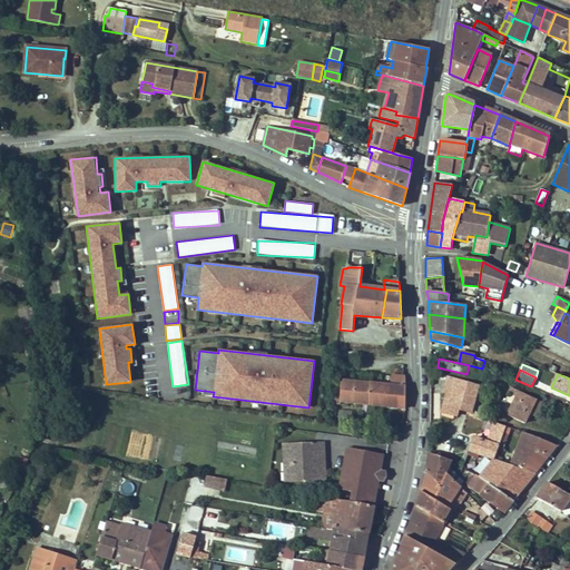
[(405,409),(405,377),(391,376),(391,385),(341,381),(341,394),(334,393),(333,400),(369,403),(369,404),(405,409)]
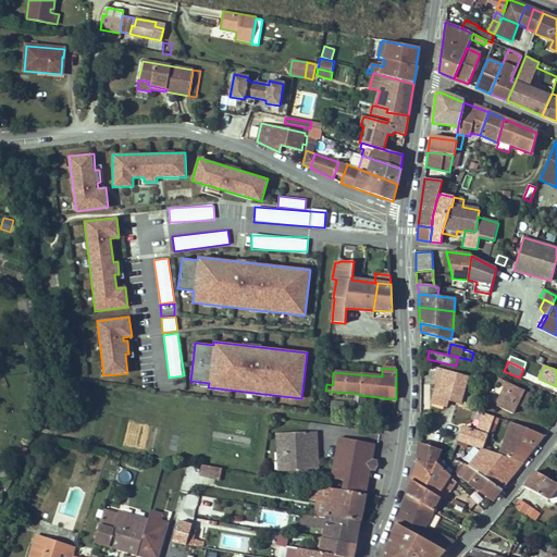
[(441,397),(449,399),(460,403),(463,391),(467,375),(436,368),(433,380),(437,382),(444,383),(441,397)]
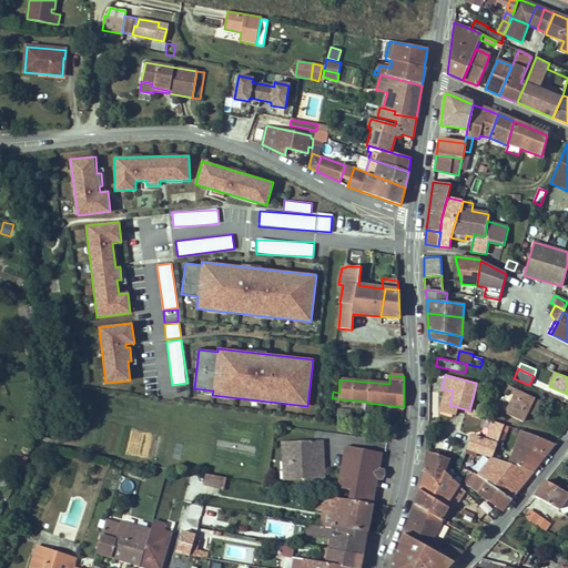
[(514,395),(505,414),(523,422),(528,412),(534,414),(540,401),(509,386),(507,392),(514,395)]
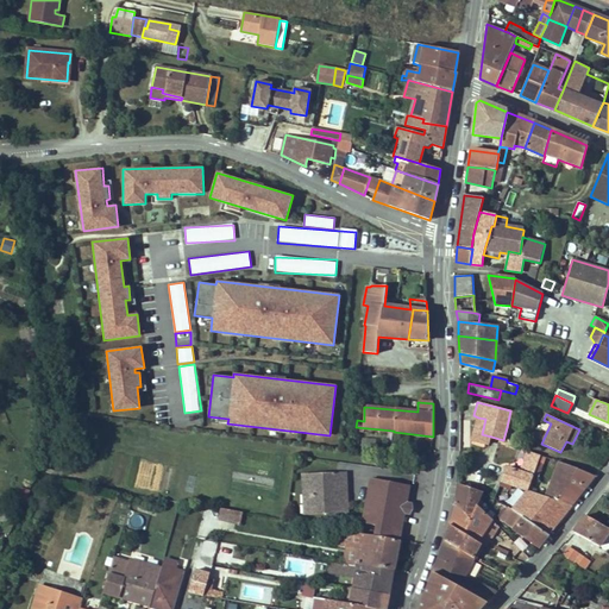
[(472,439),(489,444),(491,437),(482,434),(485,419),(478,418),(472,439)]
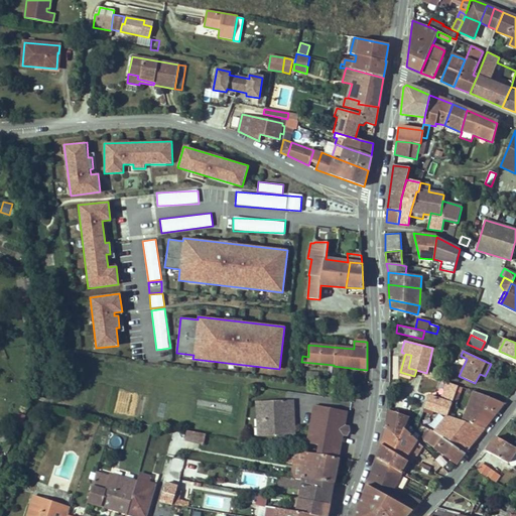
[(429,396),(425,408),(434,411),(433,414),(445,418),(458,386),(447,382),(441,400),(429,396)]
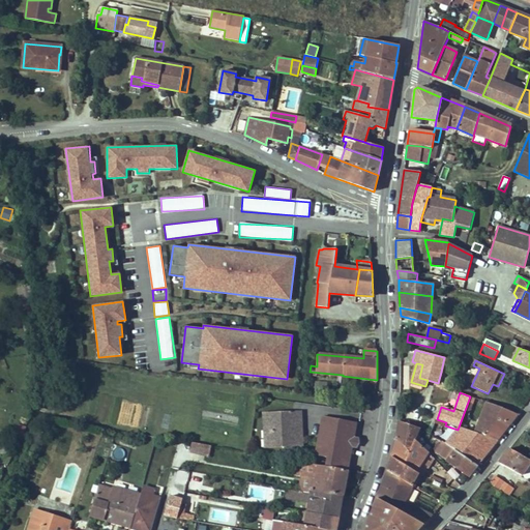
[(487,402),(475,433),(497,440),(518,414),(487,402)]
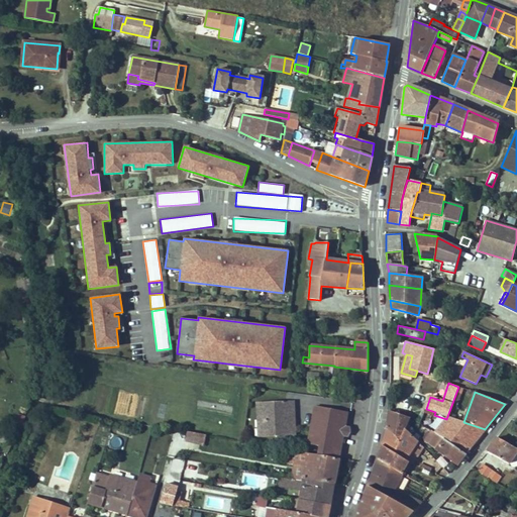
[(294,401),(256,403),(257,420),(265,419),(266,437),(293,435),(293,427),(290,425),(290,420),(292,420),(292,411),(295,411),(294,401)]
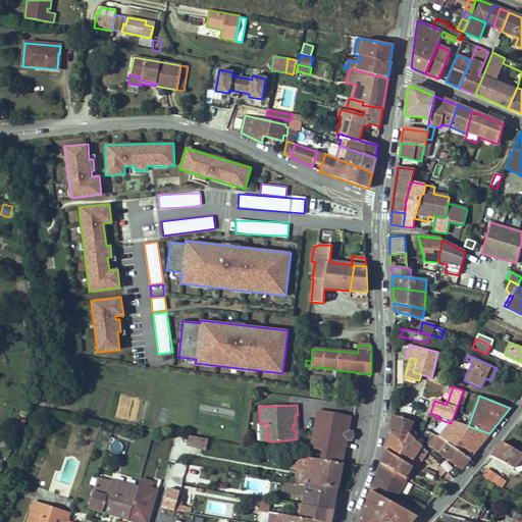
[(323,451),(321,460),(342,463),(347,439),(348,431),(351,416),(318,410),(311,449),(323,451)]
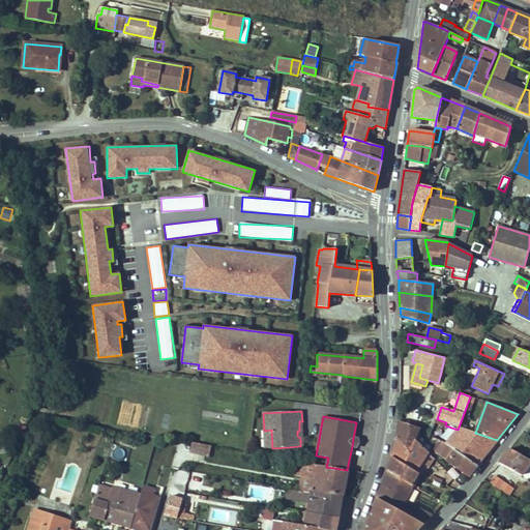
[(400,421),(396,440),(409,451),(414,440),(419,428),(400,421)]
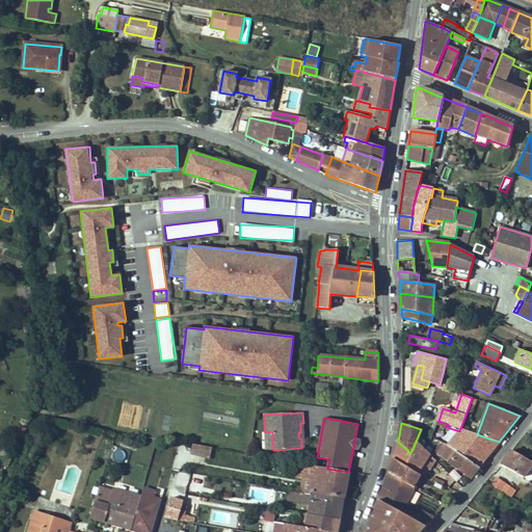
[(398,442),(393,458),(418,474),(420,475),(424,477),(435,459),(430,454),(416,442),(410,453),(398,442)]
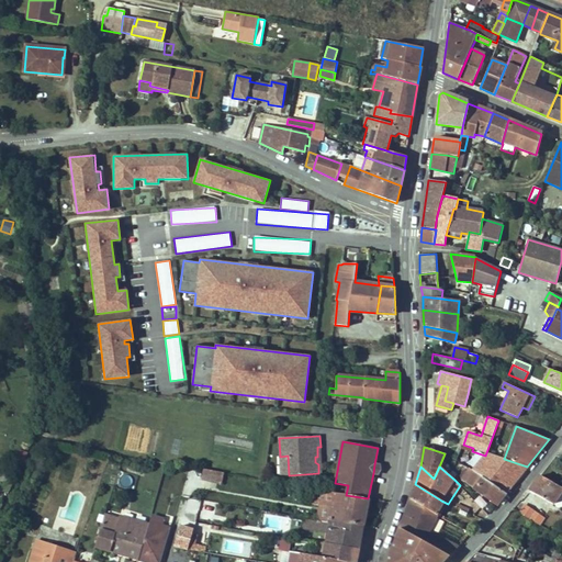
[(222,483),(224,473),(204,469),(202,479),(222,483)]
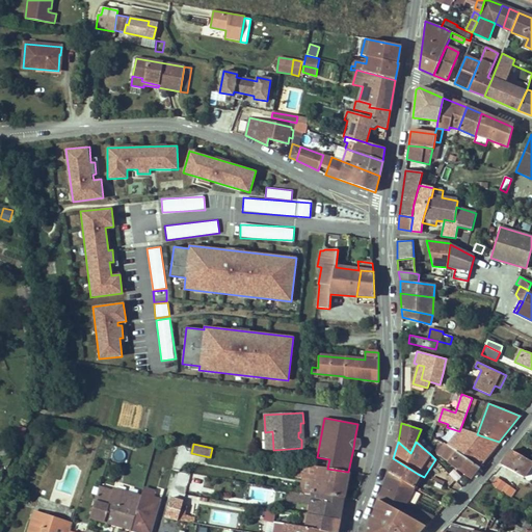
[(445,444),(436,454),(471,477),(479,467),(445,444)]
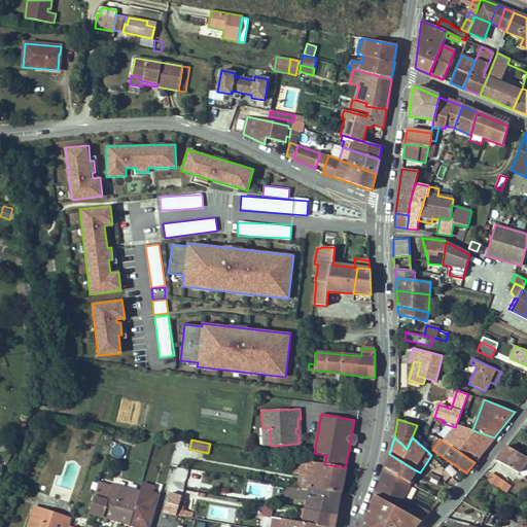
[(526,457),(506,446),(495,460),(518,472),(526,457)]
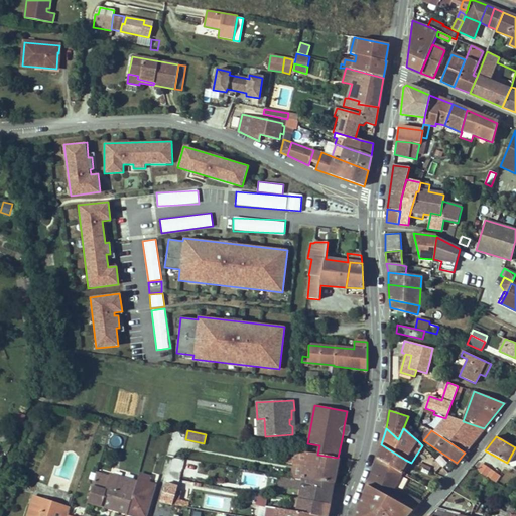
[(381,444),(377,459),(401,473),(407,461),(405,460),(381,444)]
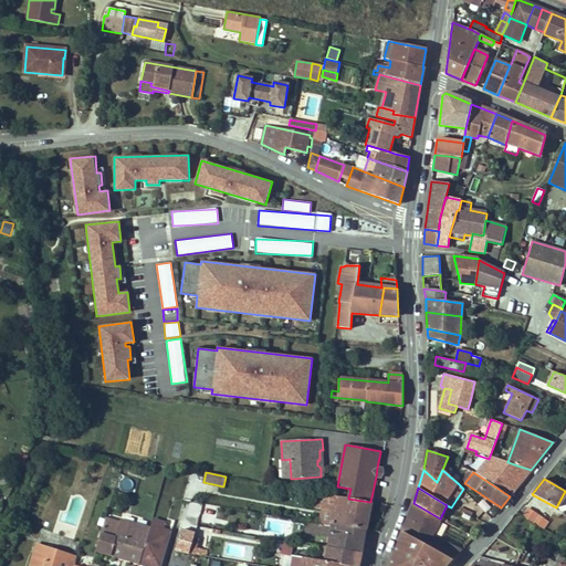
[(348,499),(317,493),(315,507),(322,509),(334,511),(332,523),(366,530),(370,502),(348,499)]
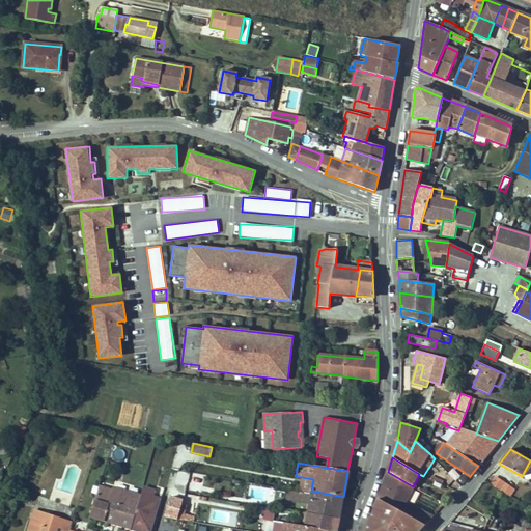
[(378,499),(399,511),(423,525),(424,526),(432,516),(406,502),(413,486),(388,472),(378,499)]
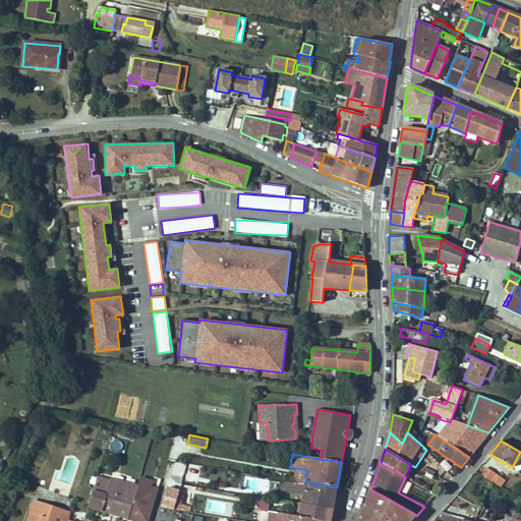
[(307,470),(296,468),(294,482),(304,484),(305,481),(307,470)]
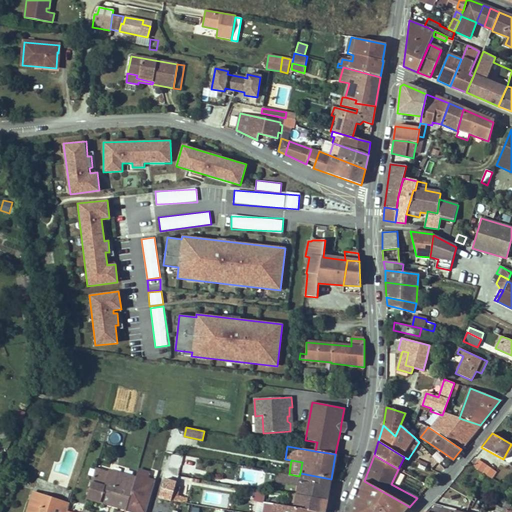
[(478,460),(473,467),(480,471),(487,476),(491,479),(495,472),(478,460)]
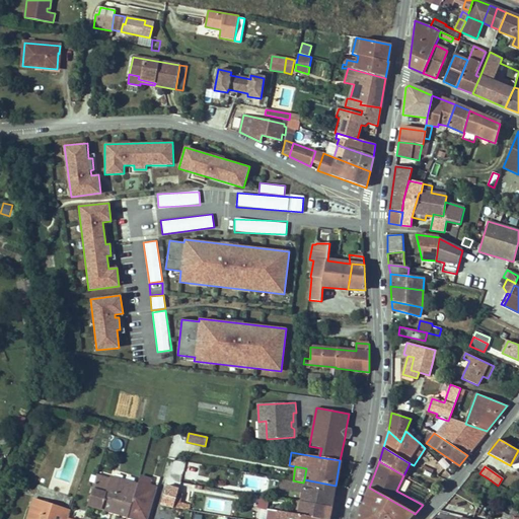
[(129,516),(138,485),(110,476),(109,479),(96,475),(88,505),(129,516)]
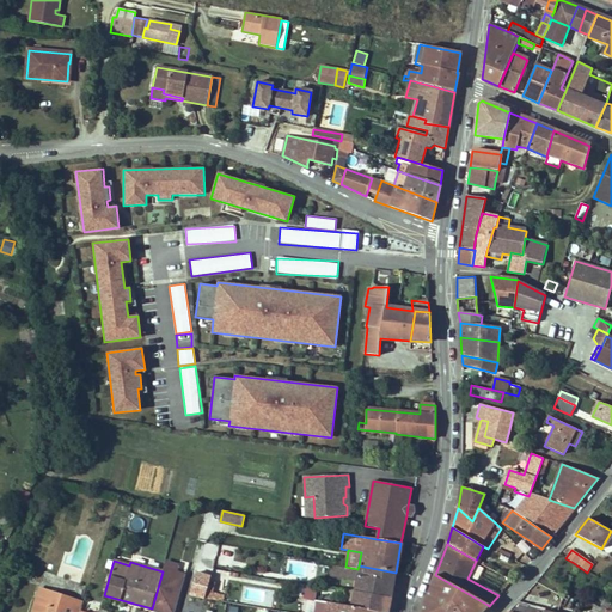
[(179,565),(165,562),(163,571),(152,609),(161,611),(175,611),(185,575),(177,573),(179,565)]
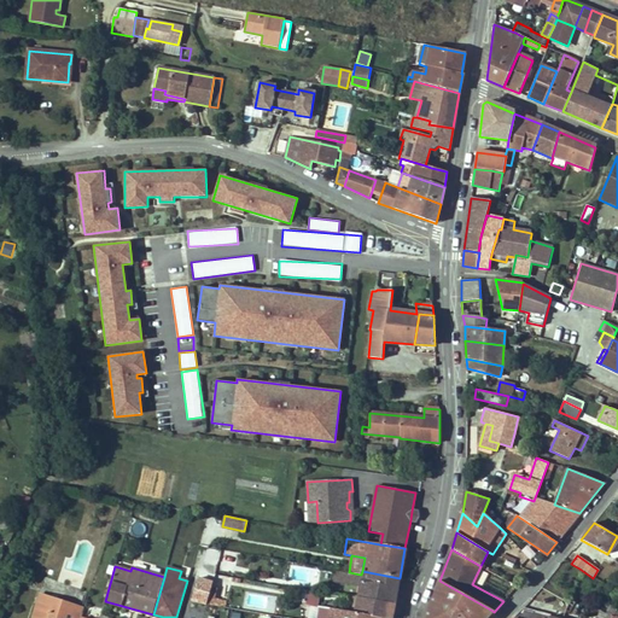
[(400,578),(362,571),(361,575),(349,572),(349,573),(336,571),(333,582),(360,587),(359,598),(395,604),(400,578)]
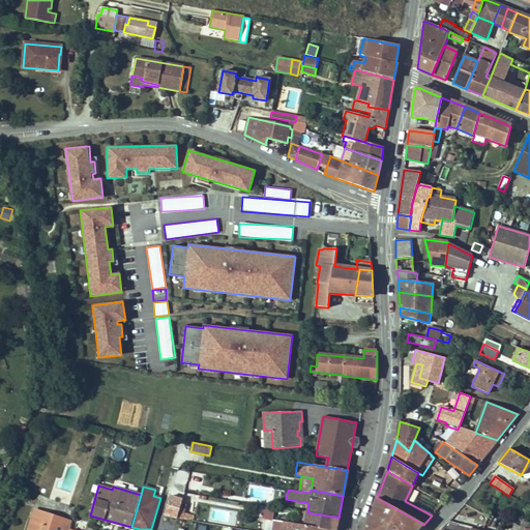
[(182,499),(170,496),(164,516),(177,519),(181,504),(182,499)]
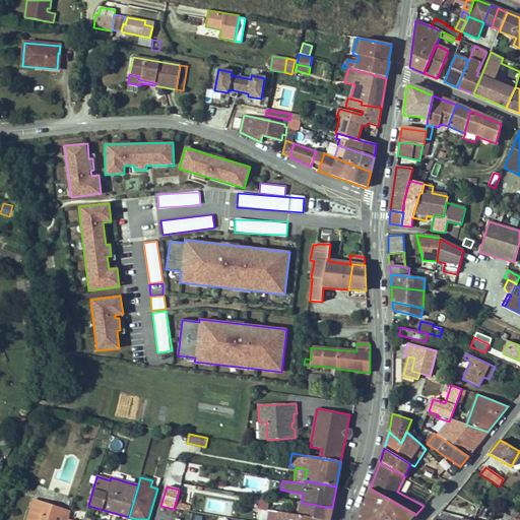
[(359,519),(409,519),(414,514),(391,501),(370,489),(359,519)]
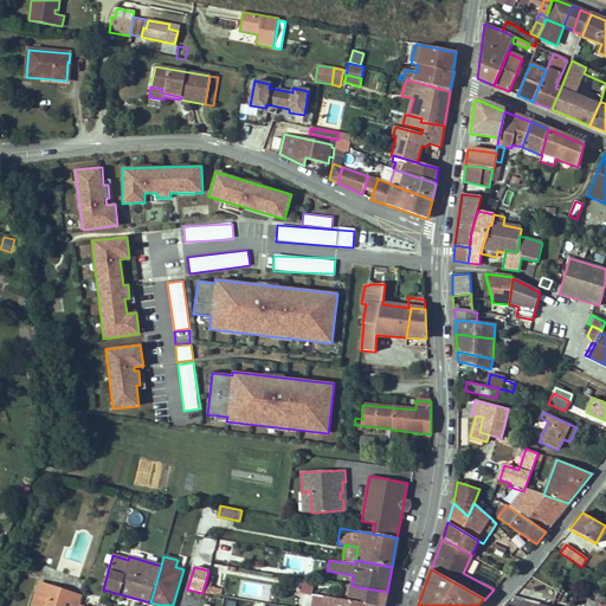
[(212,578),(207,577),(202,593),(214,595),(220,595),(223,590),(210,587),(212,578)]
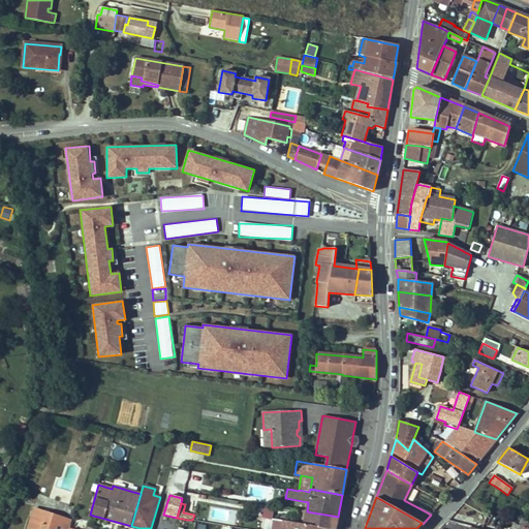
[(43,517),(71,526),(72,522),(33,509),(31,517),(42,520),(43,517)]
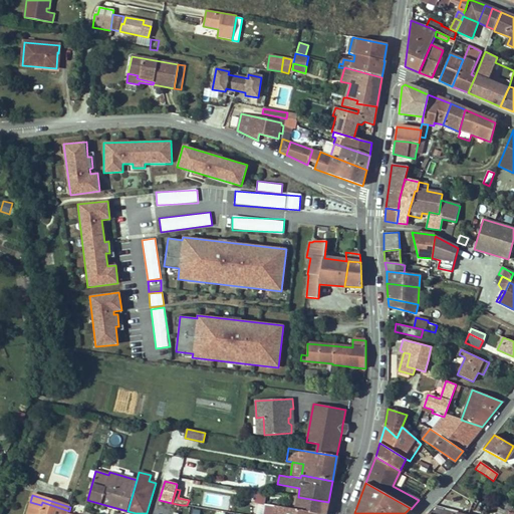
[(325,513),(328,502),(298,497),(295,511),(313,513),(325,513)]
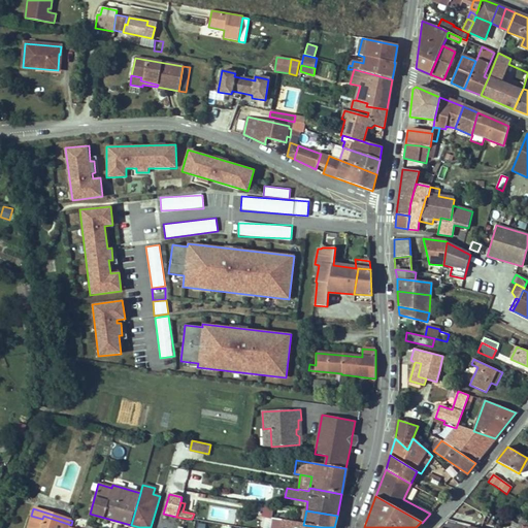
[(292,516),(273,513),(271,519),(291,522),(292,516)]
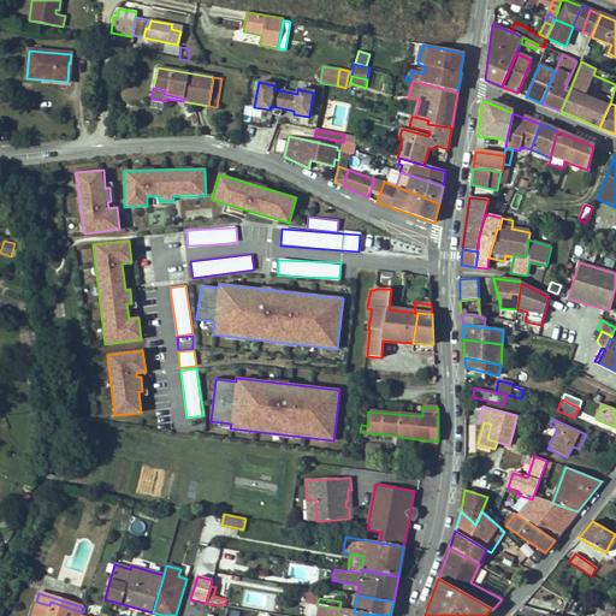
[(563,609),(568,610),(573,600),(569,598),(567,600),(563,609)]
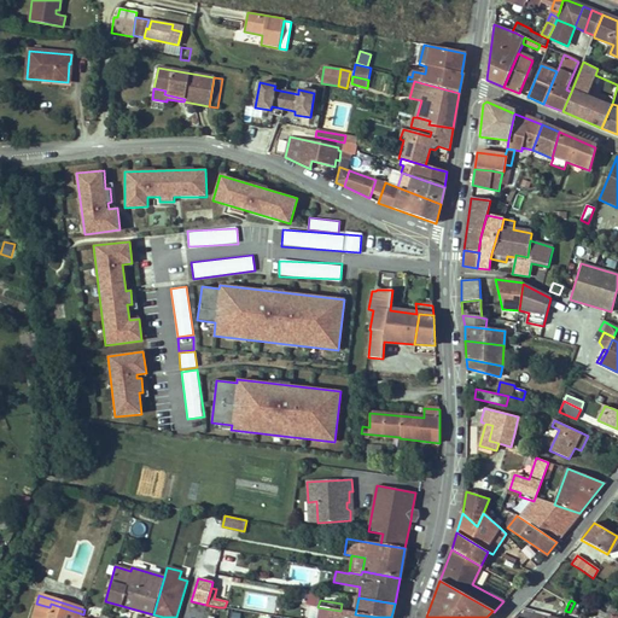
[(81,617),(83,614),(51,604),(50,607),(36,604),(31,617),(81,617)]
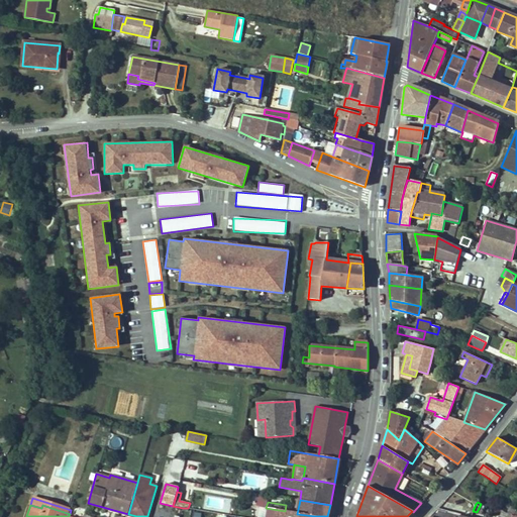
[(512,516),(516,508),(511,506),(506,516),(512,516)]
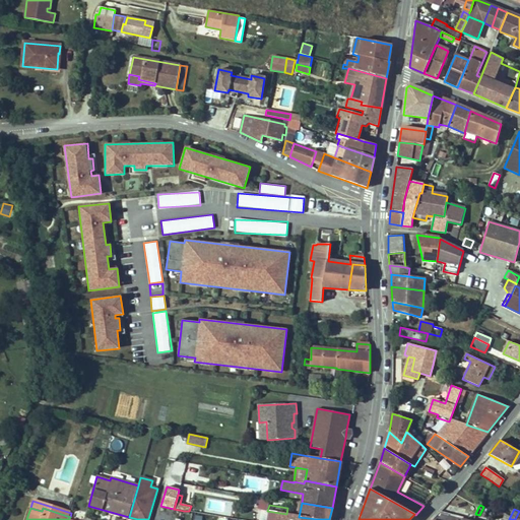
[(286,514),(267,511),(266,519),(317,519),(299,517),(295,516),(286,514)]
